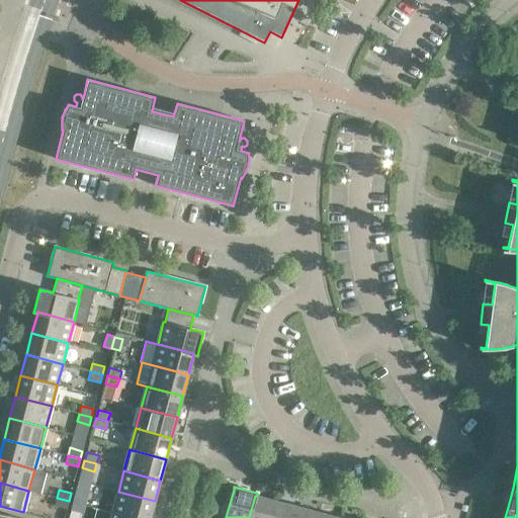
[(150,517),(155,501),(118,492),(112,513),(133,517),(150,517)]
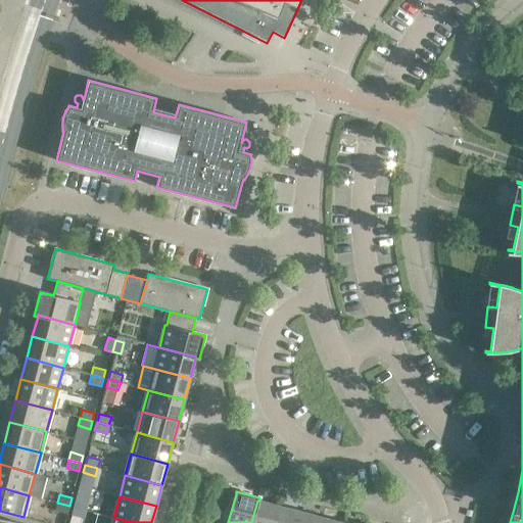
[(88,503),(76,498),(74,507),(86,511),(88,503)]
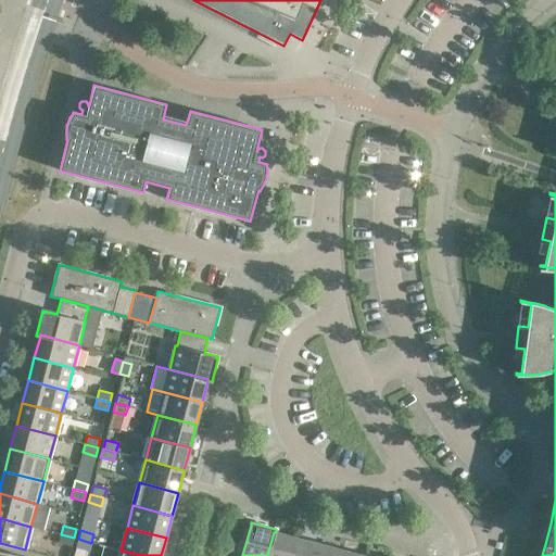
[(274,532),(267,555),(291,555),(297,539),(276,532),(274,532)]
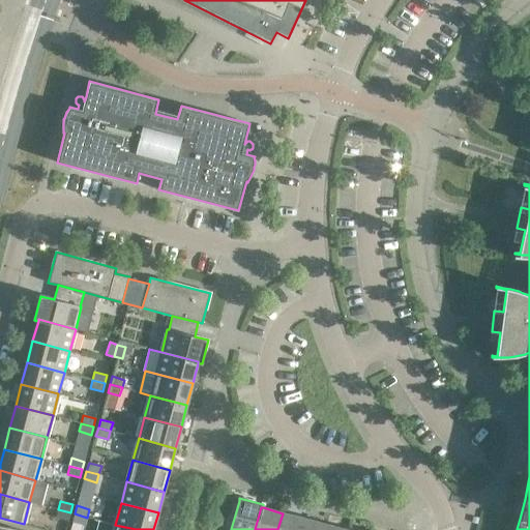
[(70,512),(58,509),(56,518),(68,521),(70,512)]
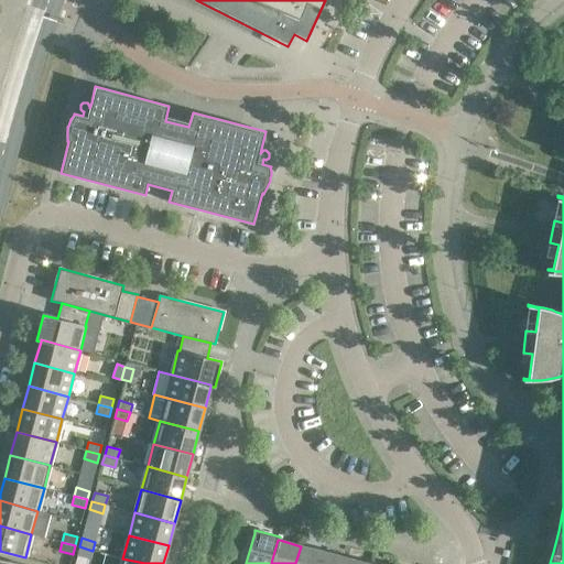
[(93,551),(79,546),(77,555),(90,559),(93,551)]
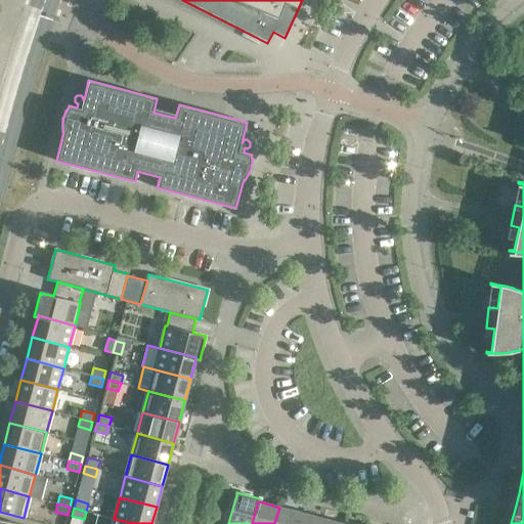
[(298,523),(301,513),(279,508),(274,523),(298,523)]
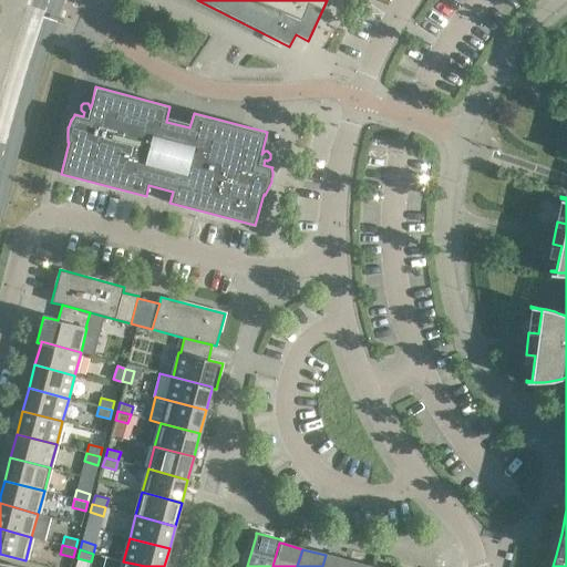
[(347,566),(349,562),(326,555),(322,566),(347,566)]
